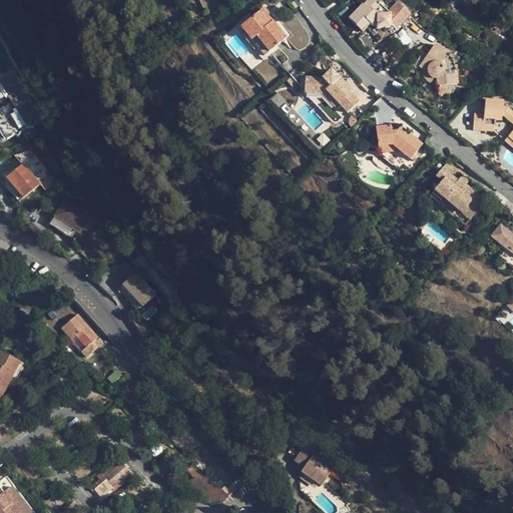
[(363,1),(348,17),(364,33),(371,24),(373,25),(376,25),(376,27),(392,27),(392,24),(397,29),(411,13),(398,1),(388,12),(378,12),(376,10),(381,4),(375,0),(366,0),(364,3),(363,1)]
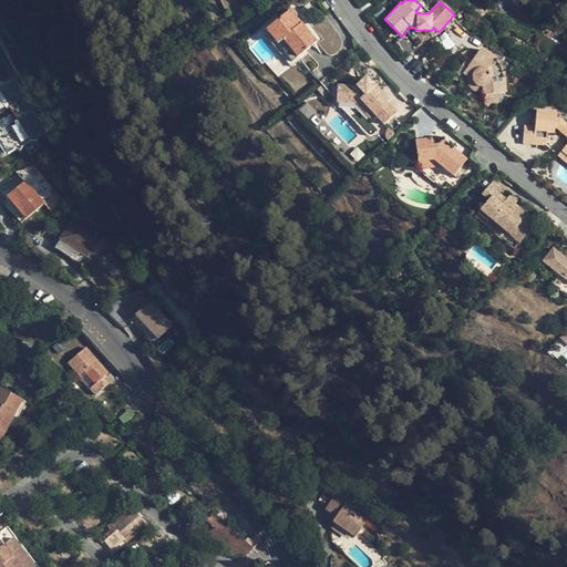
[(292,9),(287,13),(299,27),(302,24),(305,22),(292,9)]
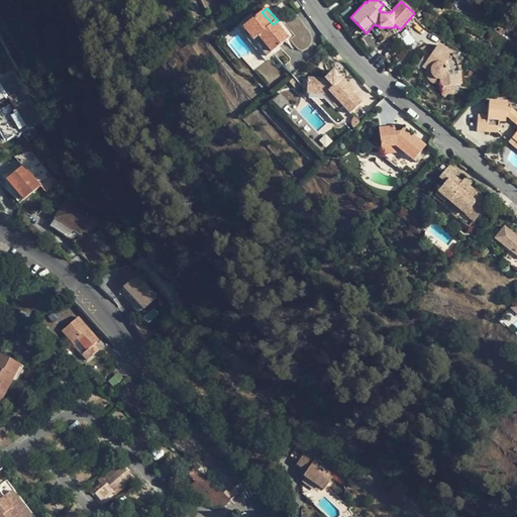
[(273,24),(262,12),(242,28),(267,58),(289,38),(276,22),(273,24)]
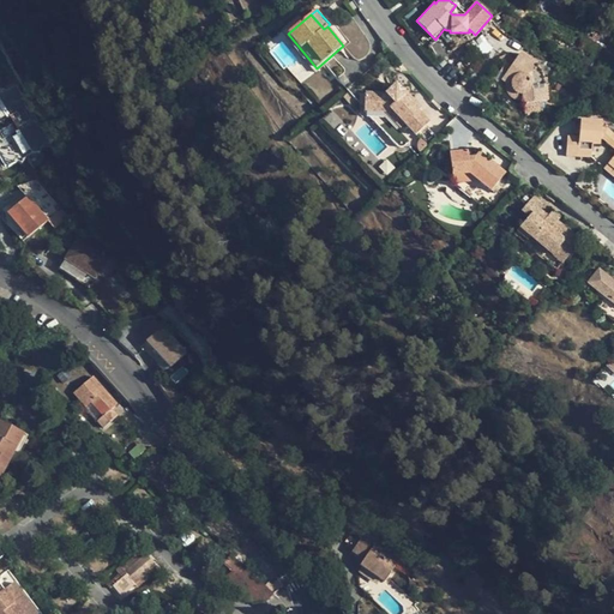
[(523,106),(541,103),(548,103),(547,89),(543,89),(543,83),(541,76),(539,72),(535,68),(536,66),(519,55),(501,80),(505,83),(505,89),(507,94),(510,98),(513,101),(518,103),(523,103),(523,106)]
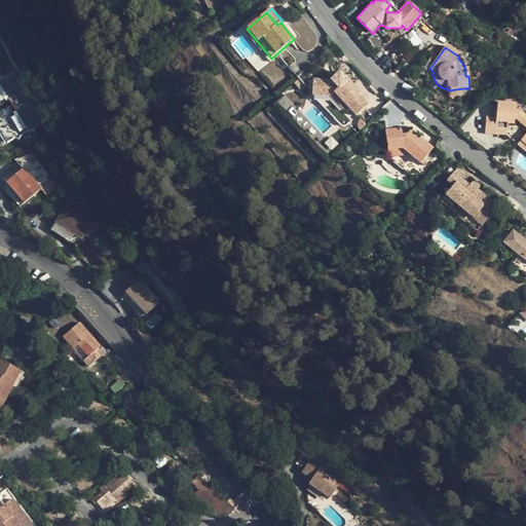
[(313,97),(330,97),(334,94),(346,107),(357,116),(368,106),(359,96),(361,94),(348,80),(347,81),(339,72),(331,80),(313,80),(313,97)]
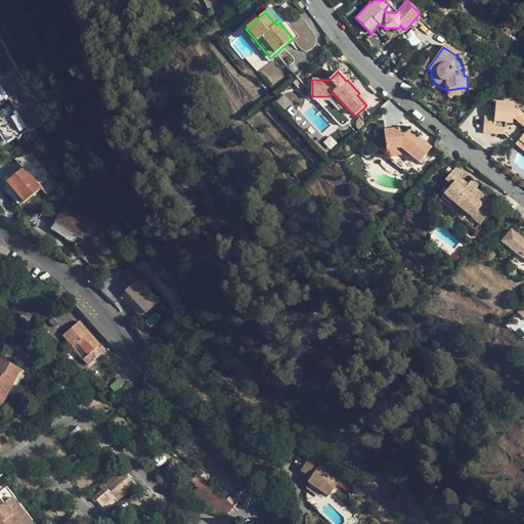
[(302,93),(307,89),(298,78),(292,82),(302,93)]
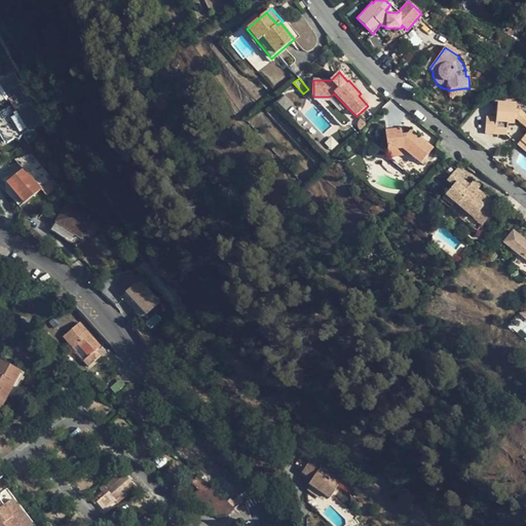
[(0,133),(6,143),(15,137),(21,140),(23,134),(28,130),(0,83),(0,133)]
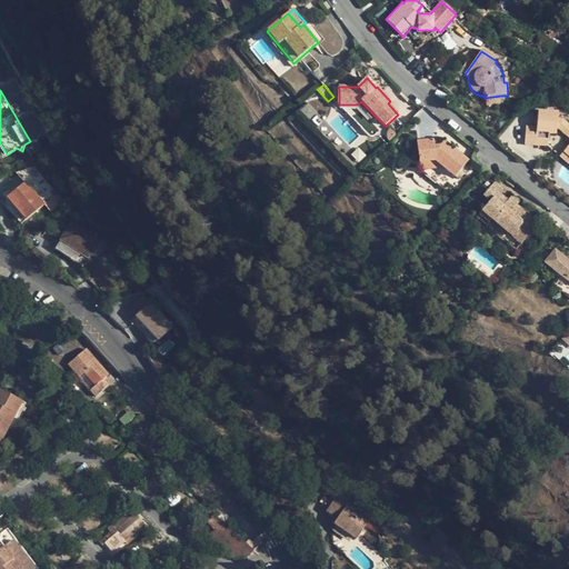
[(370,119),(375,116),(361,101),(357,105),(370,119)]
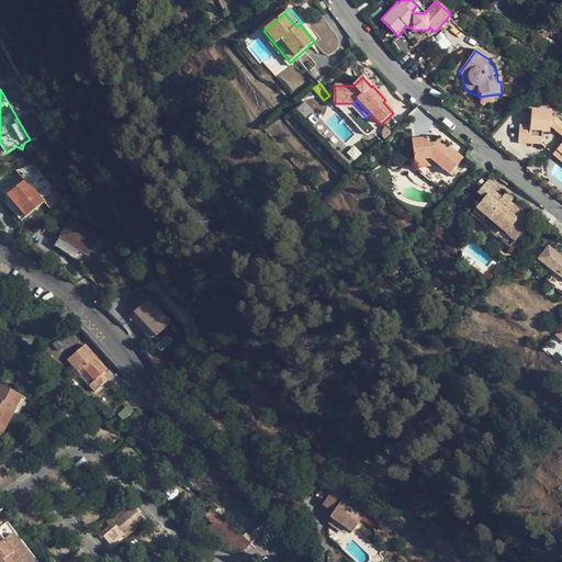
[(548,134),(548,128),(549,120),(549,113),(530,112),(529,127),(518,126),(517,143),(540,145),(541,134),(548,134)]
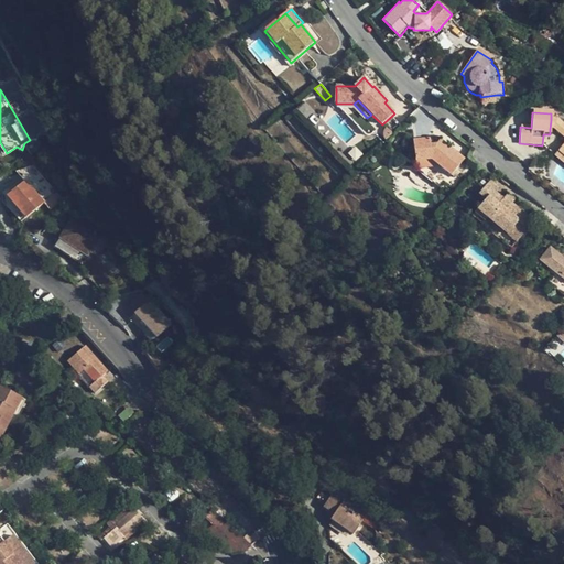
[(563,127),(556,121),(551,120),(550,129),(554,130),(563,138),(563,127)]
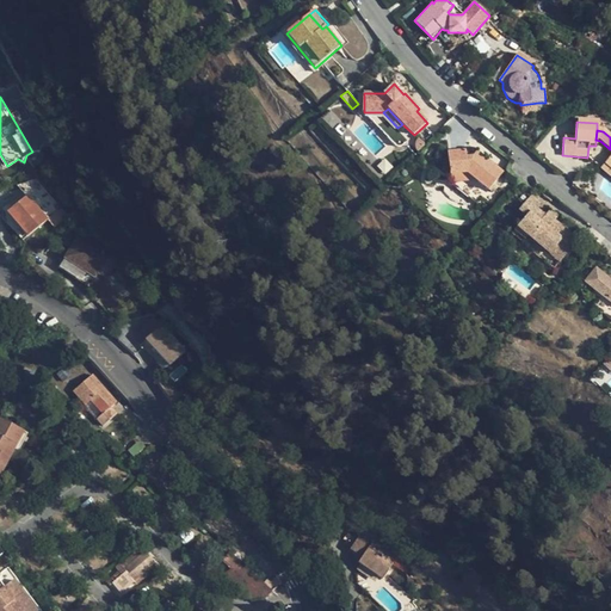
[(505,177),(485,159),(480,162),(476,159),(470,160),(469,153),(449,155),(451,176),(468,173),(476,181),(462,183),(464,189),(481,204),(505,177)]
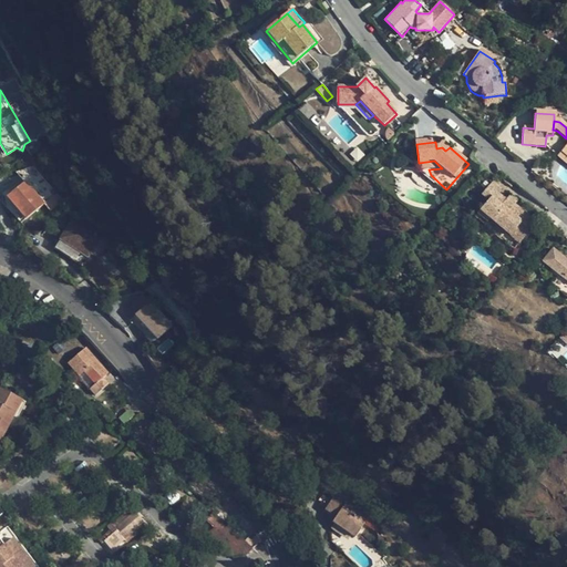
[(420,171),(429,169),(442,168),(434,161),(419,163),(420,171)]
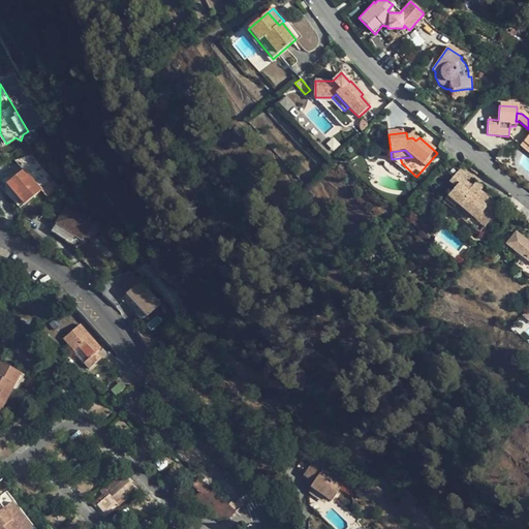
[(54,181),(31,153),(18,160),(25,169),(43,190),(54,181)]
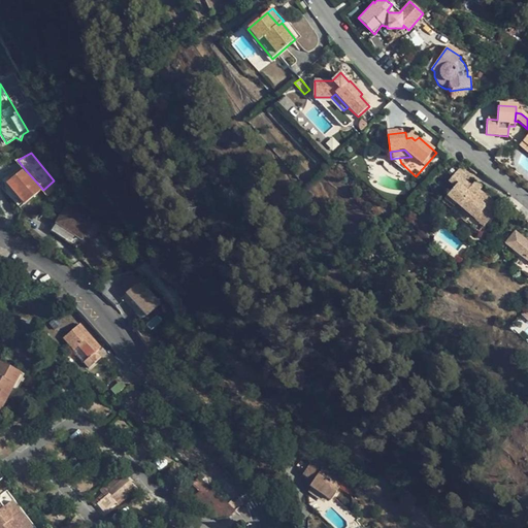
[(414,179),(416,176),(401,163),(399,158),(391,159),(391,160),(414,179)]
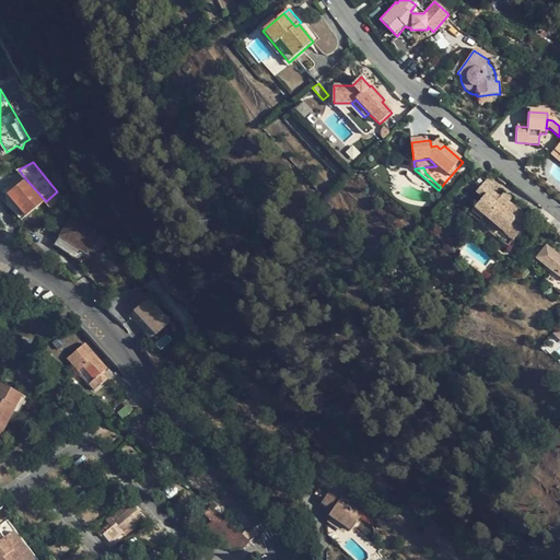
[(26,218),(46,201),(26,179),(9,194),(18,201),(19,200),(26,209),(22,212),(26,218)]
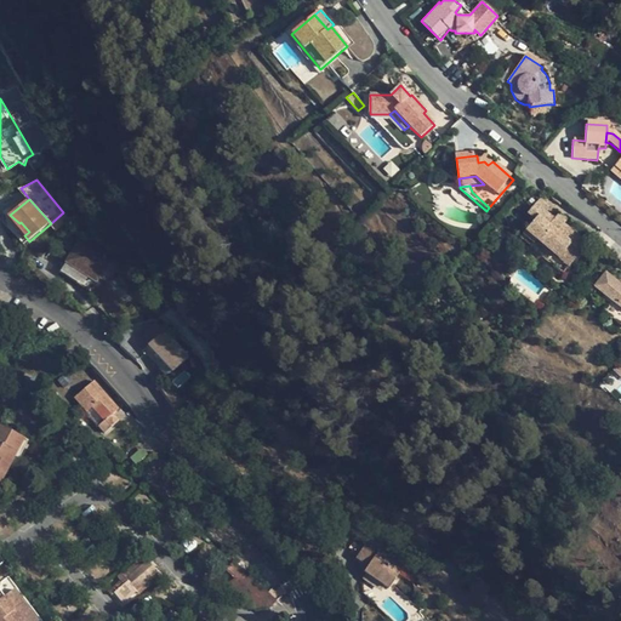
[(582,240),(563,224),(558,229),(551,224),(554,221),(545,214),(548,209),(540,200),(527,216),(530,220),(533,222),(518,239),(562,275),(580,254),(575,250),(582,240)]
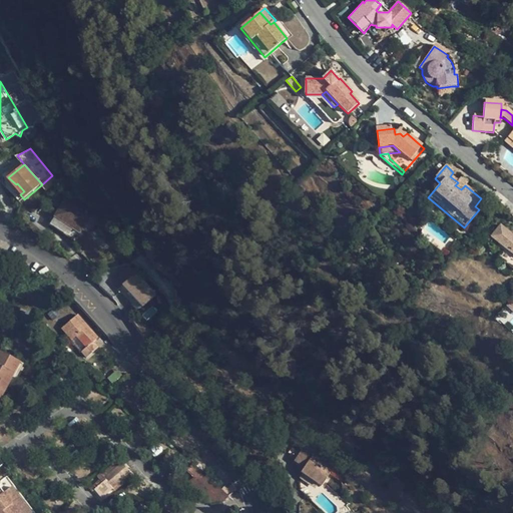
[(436,184),(438,181),(435,178),(426,171),(421,178),(429,185),(432,181),(436,184)]
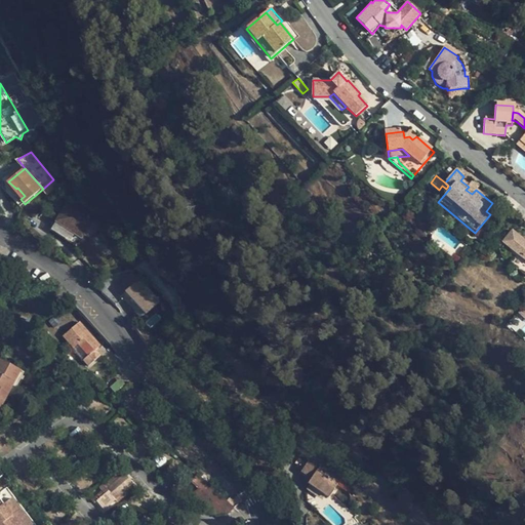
[(6,184),(13,191),(16,189),(8,182),(6,184)]
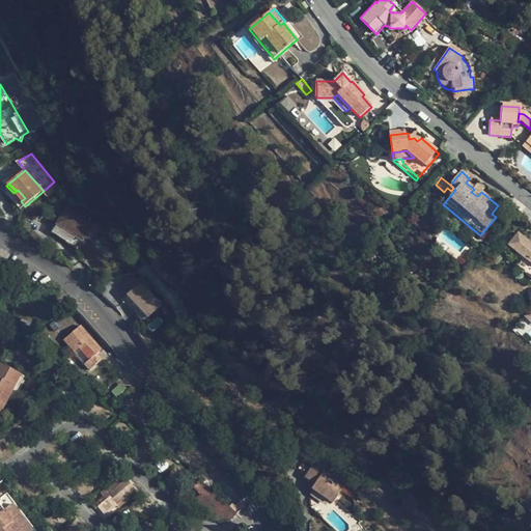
[(478,185),(474,189),(471,192),(477,196),(481,192),(483,190),(478,185)]
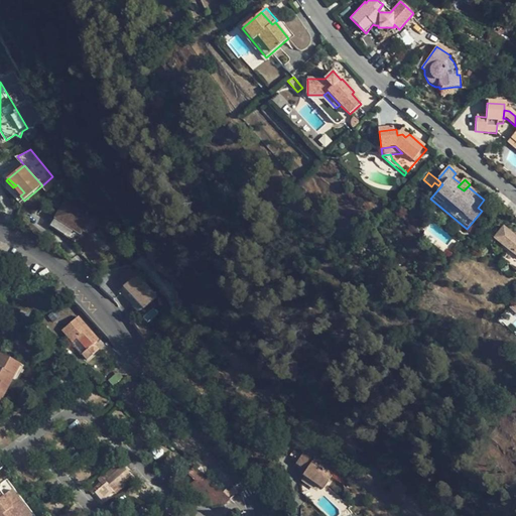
[(13,187),(20,196),(24,192),(17,184),(16,185),(13,187)]
